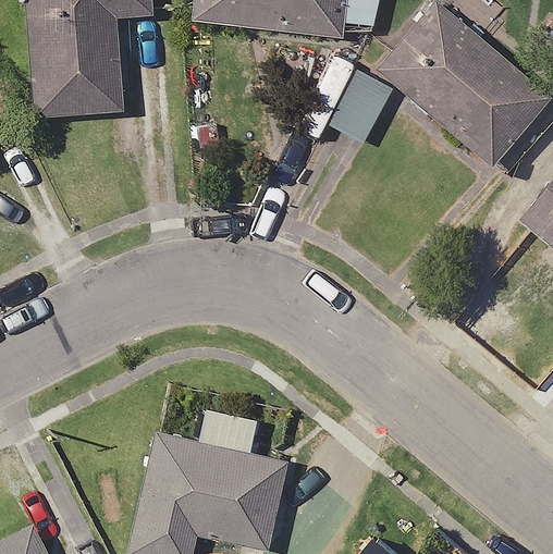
[(151,0),(23,0),(31,119),(123,113),(118,17),(152,15),(151,0)]
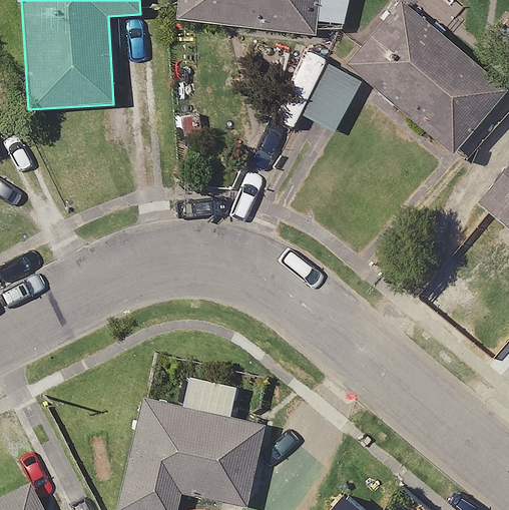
[(319,0),(177,0),(175,20),(316,35),(319,0)]
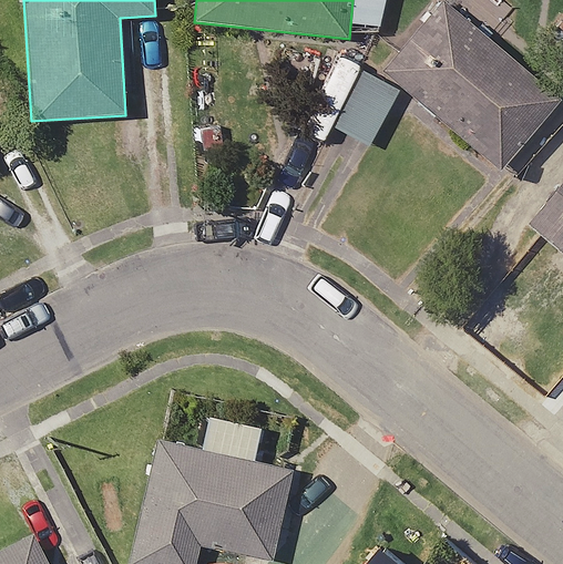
[(559,100),(441,1),(381,71),(499,171),(559,100)]
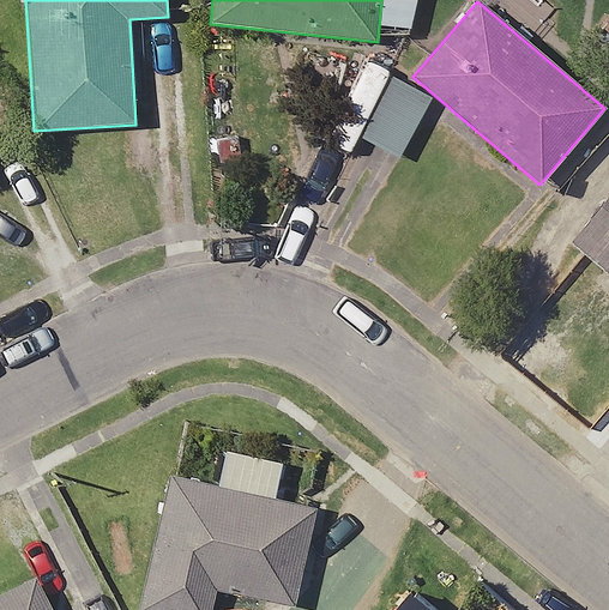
[(430,100),(393,80),(362,139),(399,158),(430,100)]
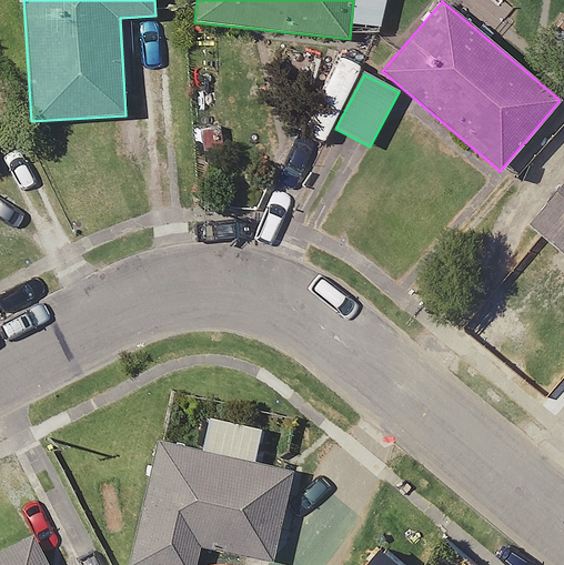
[(563,192),(537,224),(563,246),(563,192)]
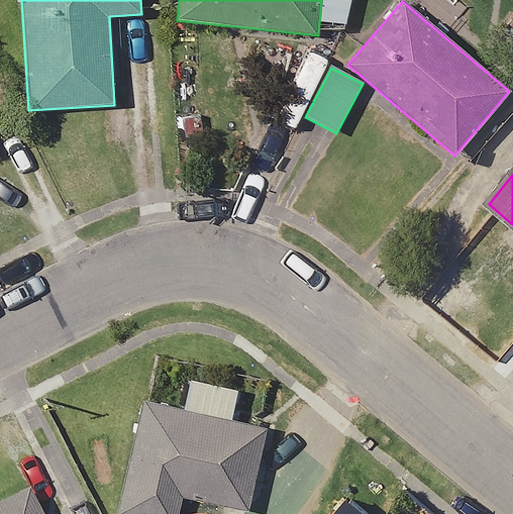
[(269,426),(143,398),(117,513),(179,513),(183,498),(249,512),(269,426)]
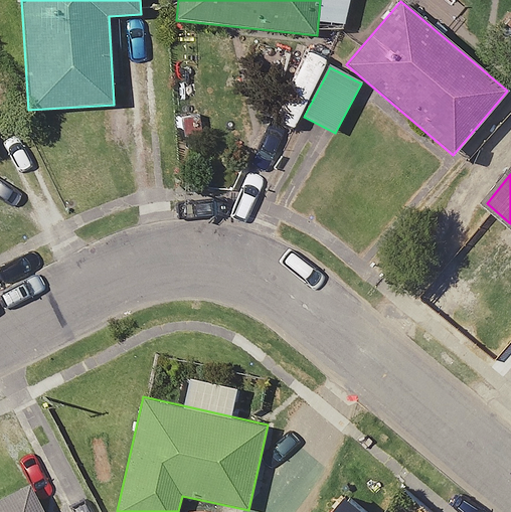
[(43,511),(29,483),(0,498),(0,511),(43,511)]
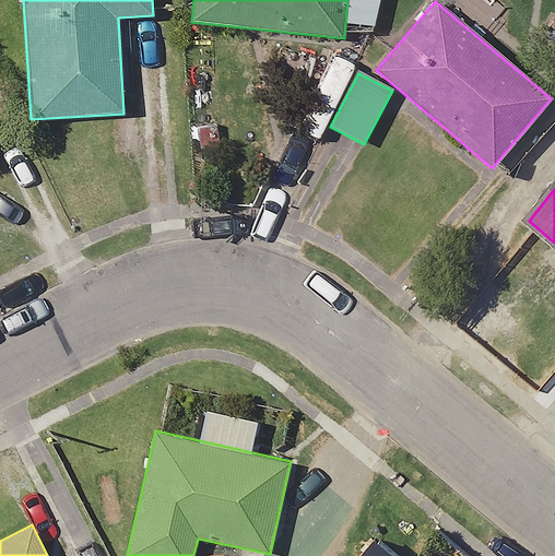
[(403,555),(381,537),(366,555),(403,555)]
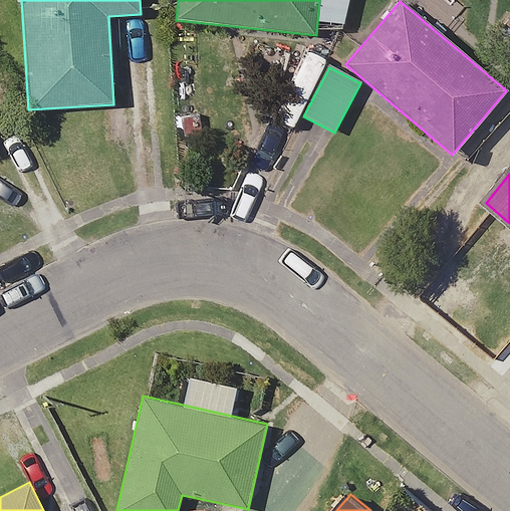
All buildings are outlined.
